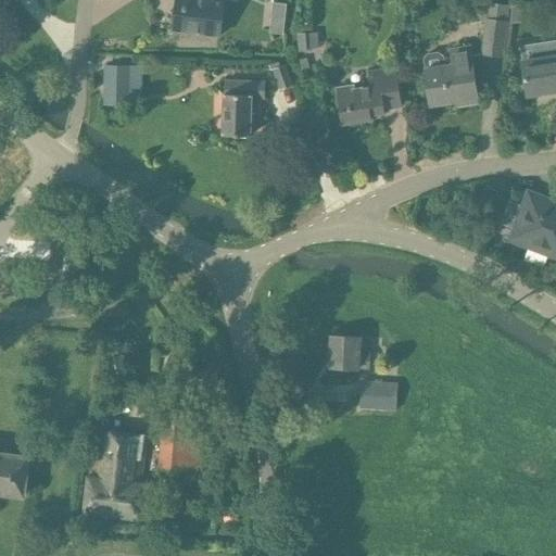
[(187,0),(187,5),(177,4),(177,2),(176,1),(173,29),(218,36),(223,0),(187,0)]
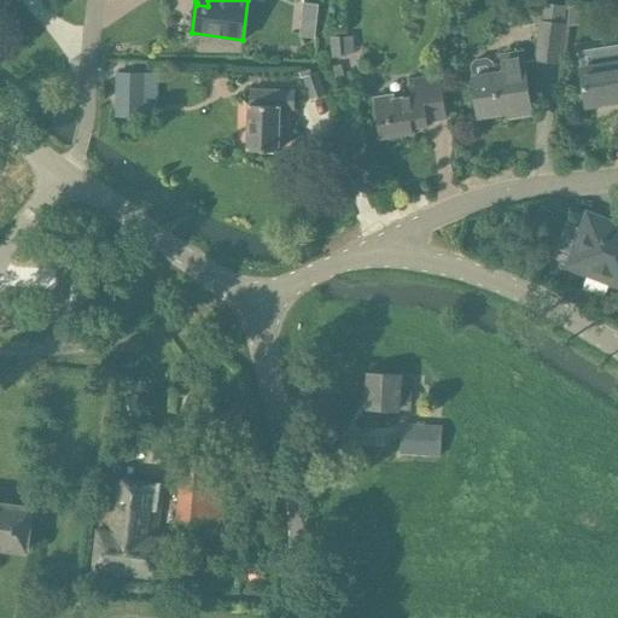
[(301,31),(316,34),(319,3),(304,1),(301,31)]
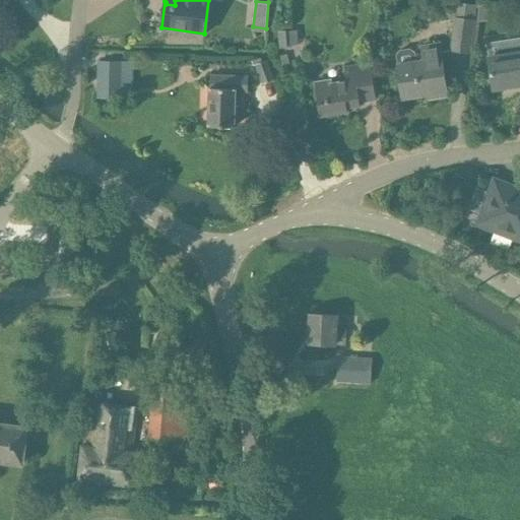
[(454,12),(454,9),(432,13),(434,24),(454,20),(450,52),(470,55),(475,19),(477,5),(456,2),(454,12)]
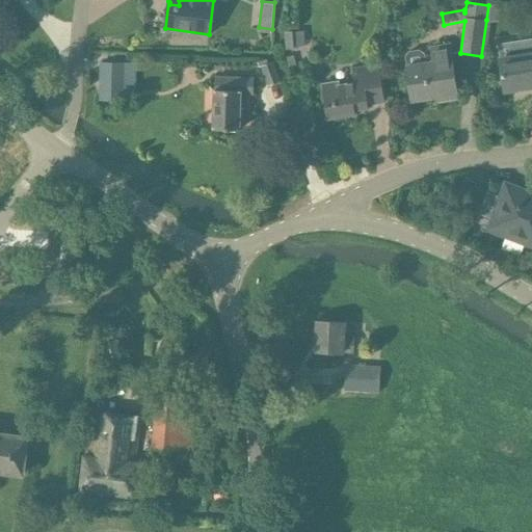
[(304,30),(285,32),(286,49),(295,48),(294,46),(306,45),(304,30)]
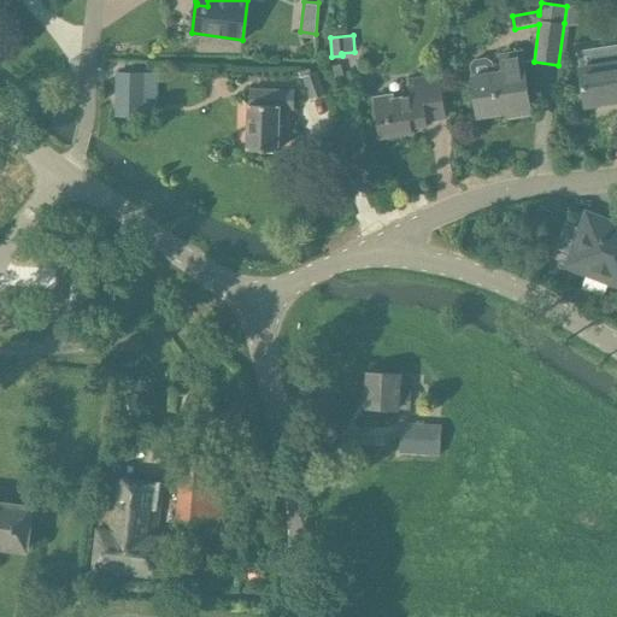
[(616,46),(595,50),(577,53),(580,70),(582,81),(586,105),(616,99),(616,46)]
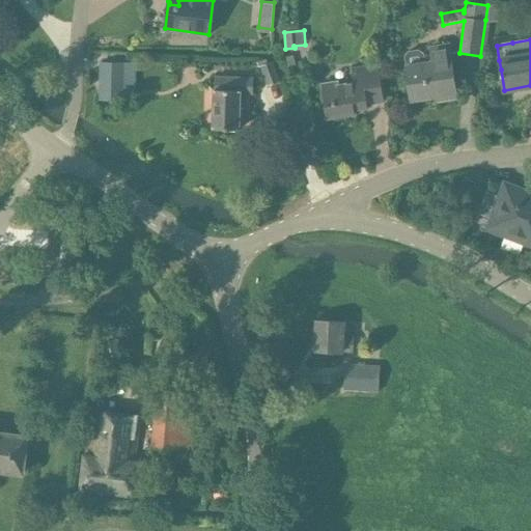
[(457,98),(448,43),(428,46),(430,60),(425,61),(423,53),(418,51),(410,52),(406,57),(407,64),(406,64),(412,101),(439,96),(439,101),(457,98)]
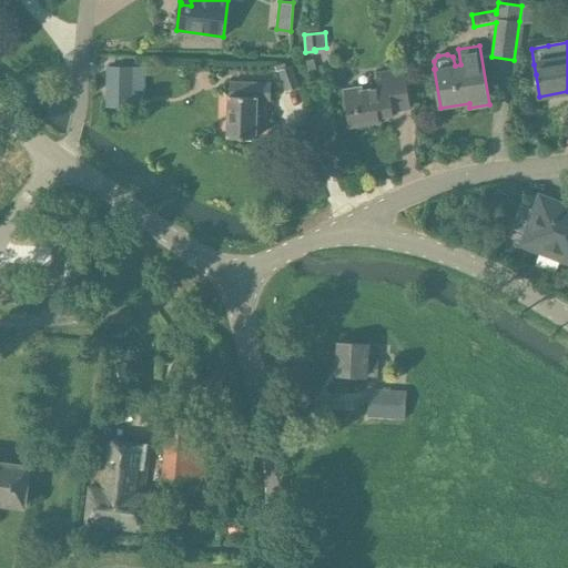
[(276,72),(279,72),(286,91),(300,85),(291,67),(288,60),(274,67),(276,72)]
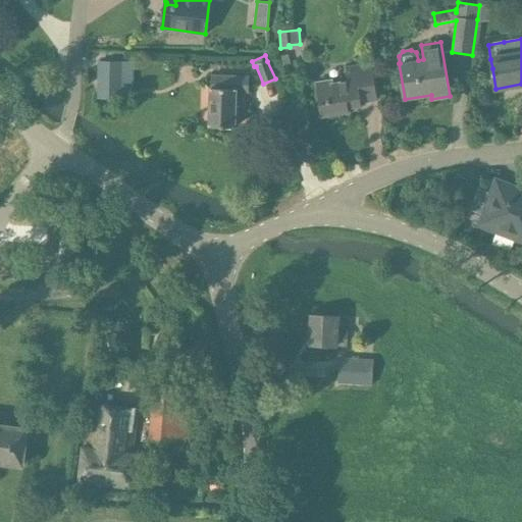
[(123,62),(99,62),(98,99),(123,99),(123,62)]
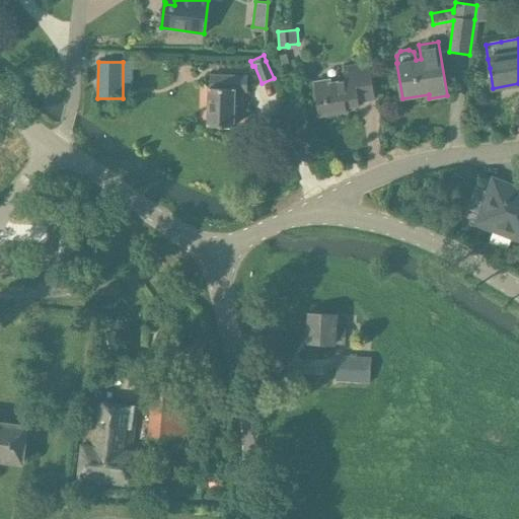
[(375,99),(370,62),(345,66),(347,79),(328,82),(328,87),(315,89),(319,116),(348,112),(347,107),(360,105),(359,101),(375,99)]
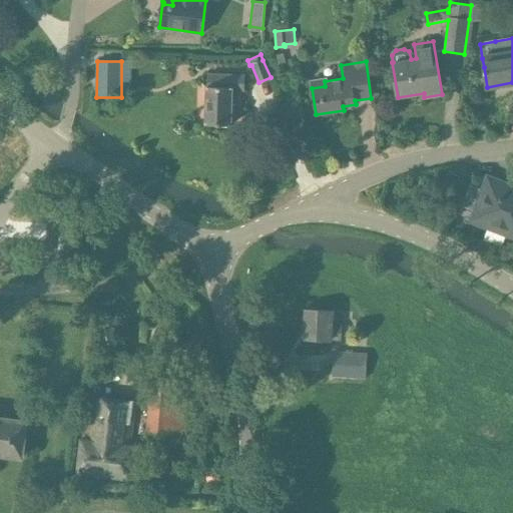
[(206,104),(206,124),(231,124),(233,90),(244,90),(244,75),(206,75),(206,104)]
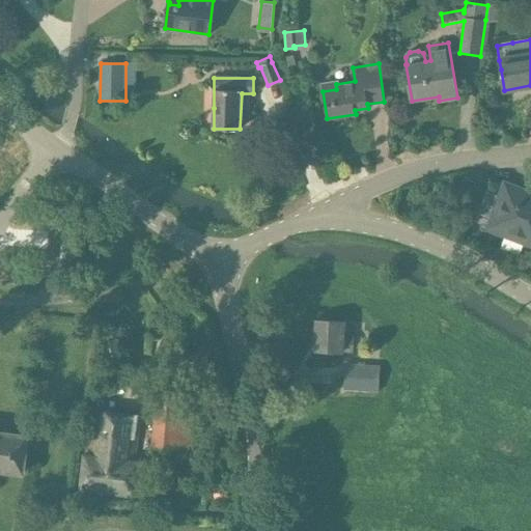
[(530,193),(505,184),(491,221),(497,223),(493,231),(530,245),(530,193)]
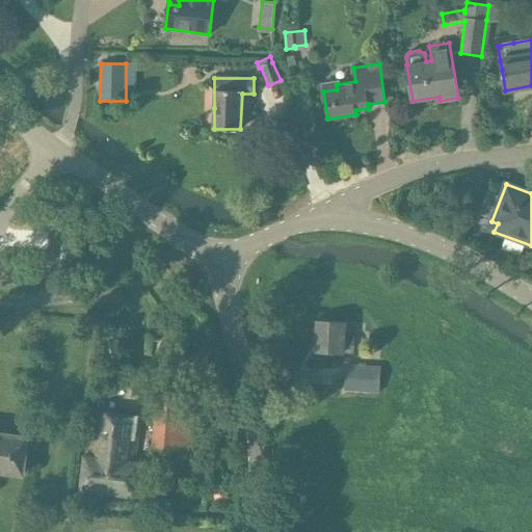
[(32,257),(32,268),(43,268),(44,258),(37,257),(32,257)]
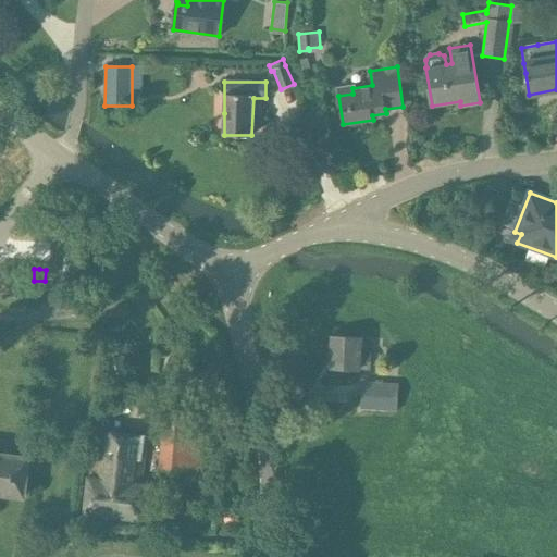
[(361,338),(333,336),(331,368),(359,370),(359,369),(370,369),(370,355),(360,354),(361,338)]
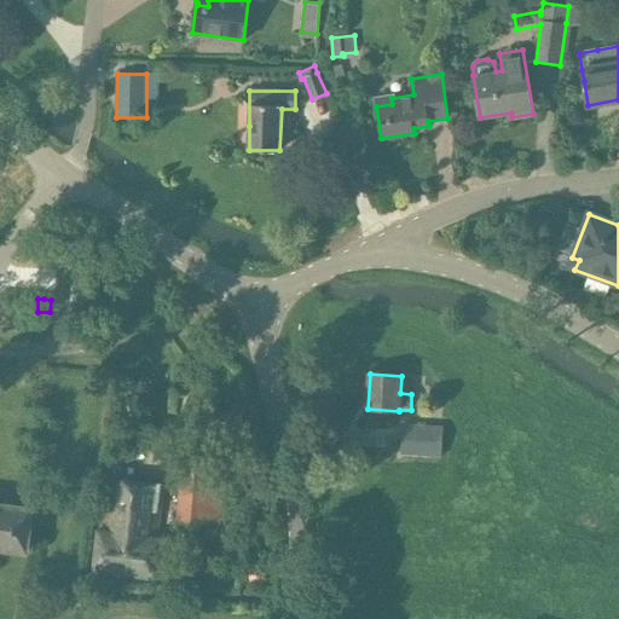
[(443,428),(404,426),(401,455),(441,457),(443,428)]
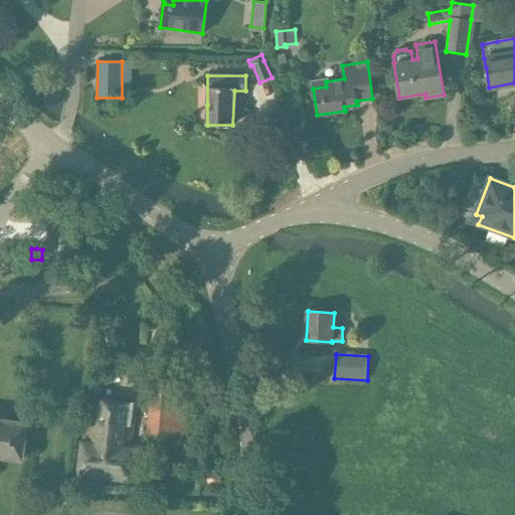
[(188,383),(153,380),(147,438),(183,442),(188,383)]
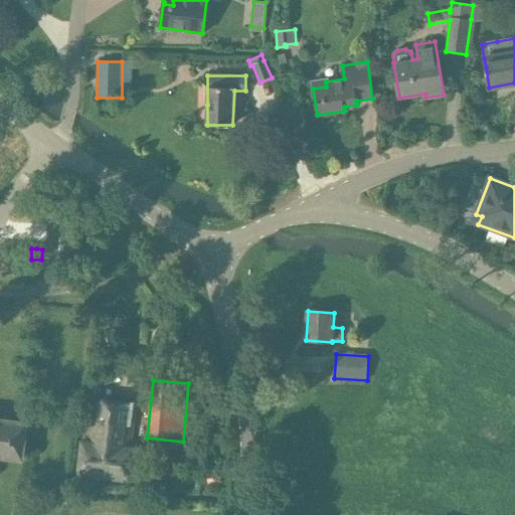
[(131,399),(92,399),(87,442),(82,442),(77,477),(131,483),(136,448),(131,448),(131,399)]
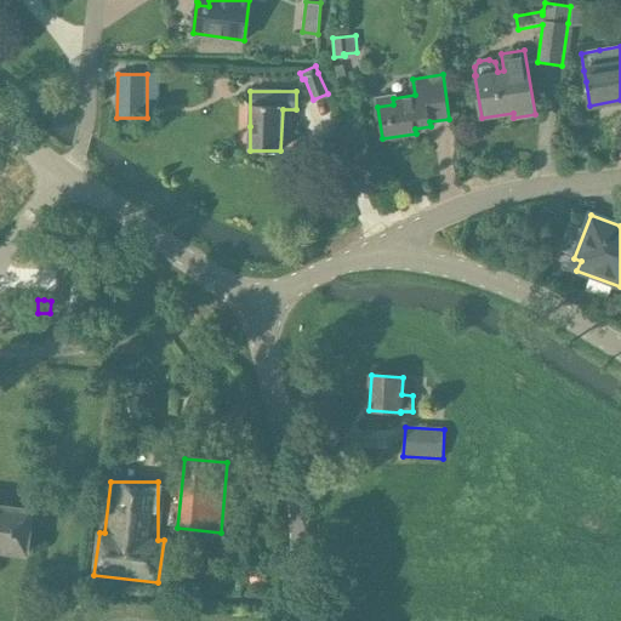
[(0,550),(27,553),(33,511),(0,506),(0,550)]
